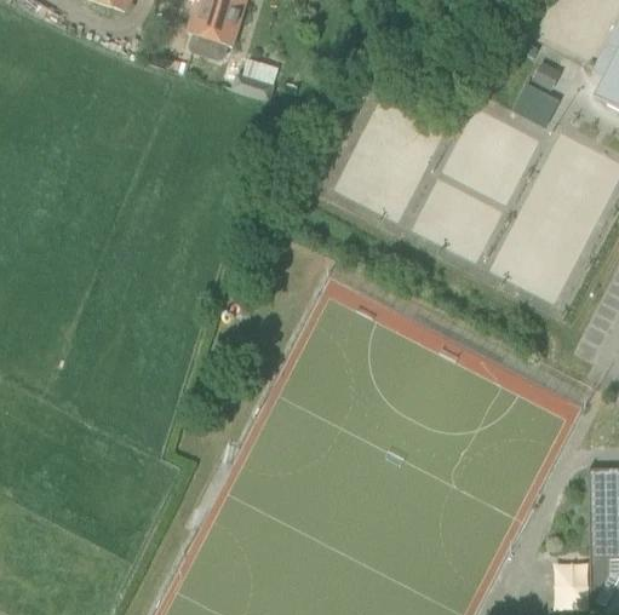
[(91,0),(125,11),(129,0),(91,0)]
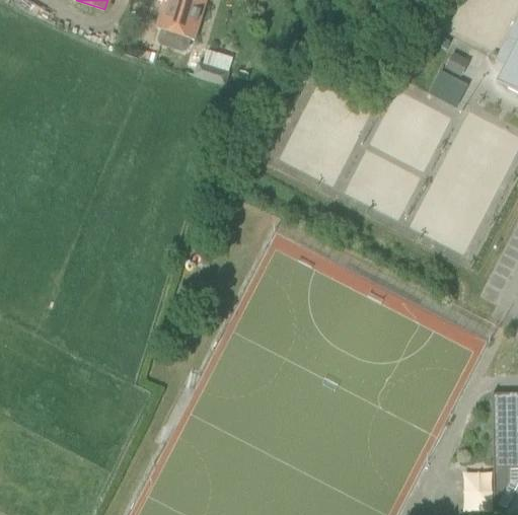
[(164,0),(156,24),(197,38),(208,0),(164,0)]
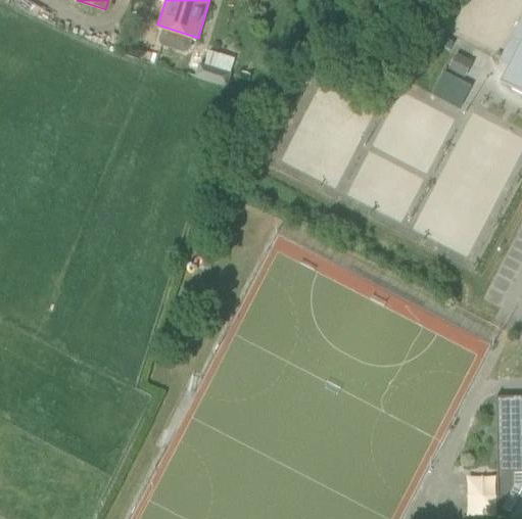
[(521,13),(500,59),(510,64),(506,73),(502,81),(521,90),(521,13)]
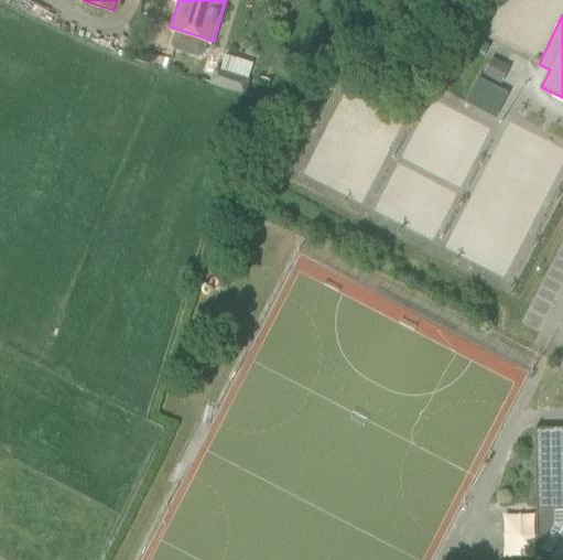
[(506,63),(491,55),(483,73),(497,81),(506,63)]
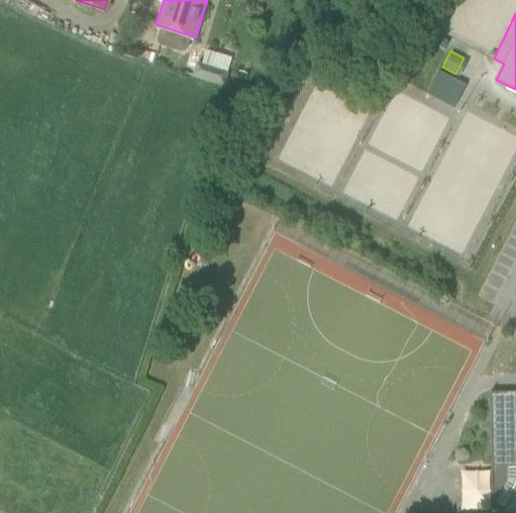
[(468,60),(463,58),(455,74),(459,76),(468,60)]
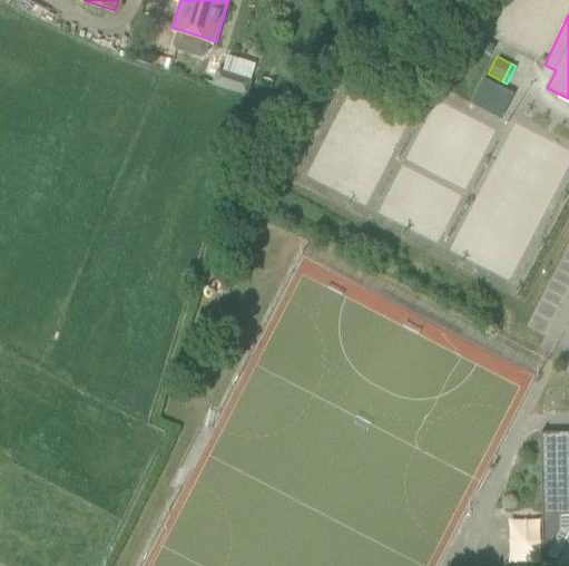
[(219,67),(215,81),(248,93),(253,78),(219,67)]
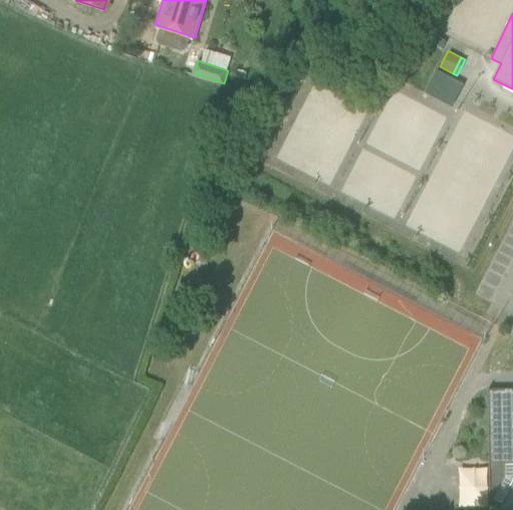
[(465,83),(438,69),(426,93),(452,107),(465,83)]
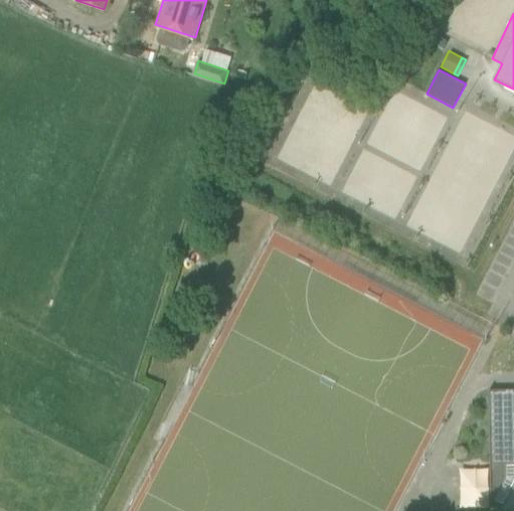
[(513,388),(491,389),(491,387),(490,387),(491,467),(492,467),(492,463),(513,462),(513,486),(502,510),(492,510),(492,506),(491,506),(491,510),(513,510),(513,388)]
